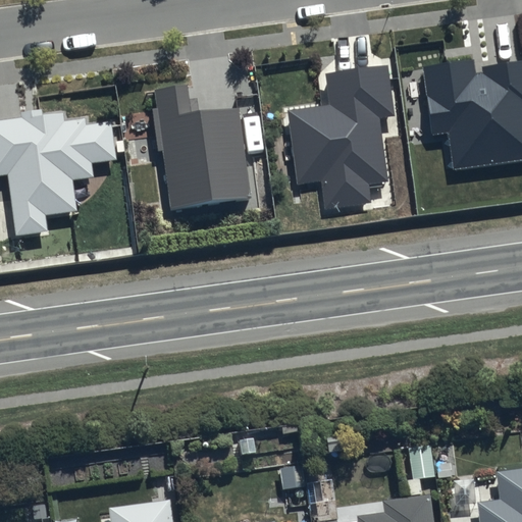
[(521,61),(482,67),(483,72),(476,73),(474,58),(422,65),(431,136),(449,133),(454,168),(521,158),(521,61)]
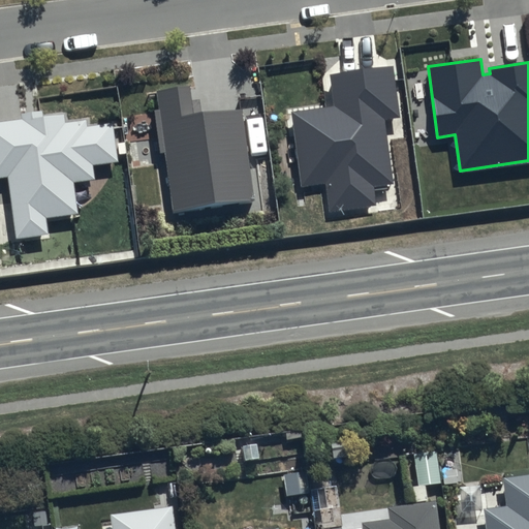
[(401,118),(394,65),(330,73),(334,107),(292,113),(302,186),(327,183),(330,211),(376,205),(374,186),(394,184),(385,119),(401,118)]
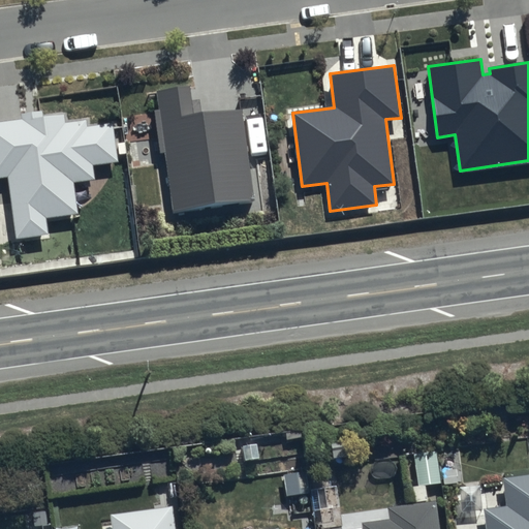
[(193,115),(189,87),(157,91),(160,110),(154,110),(160,153),(165,152),(173,211),(255,199),(243,107),(193,115)]
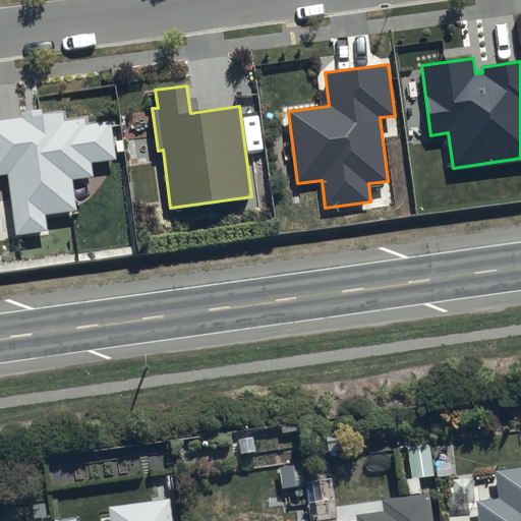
[(22,118),(0,120),(0,174),(8,174),(16,235),(48,230),(46,215),(77,211),(73,180),(94,177),(92,163),(116,159),(110,121),(87,124),(85,117),(64,120),(63,112),(42,115),(41,110),(22,113),(22,118)]
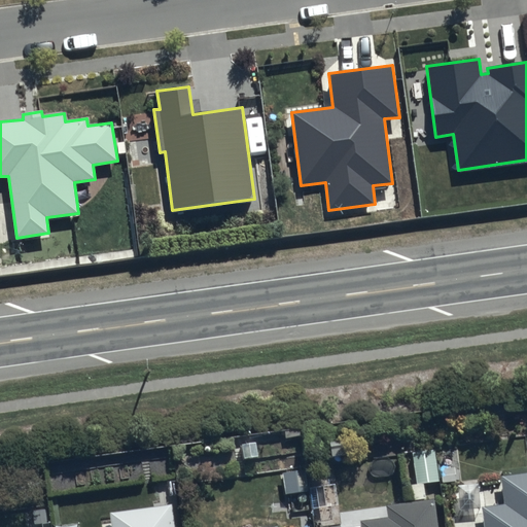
[(526,526),(526,480),(499,484),(503,511),(481,514),(482,526),(526,526)]
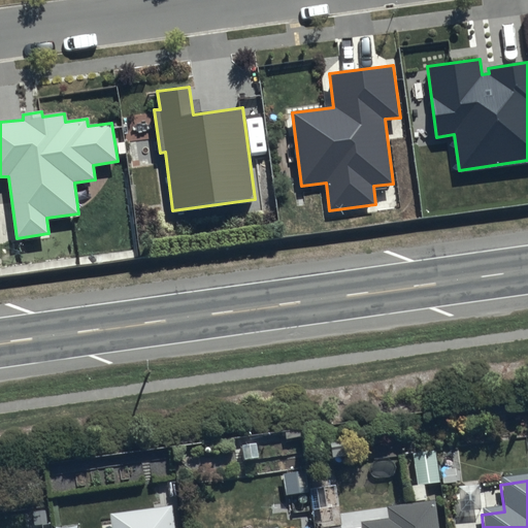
[(436,527),(433,507),(385,514),(387,525),(363,527),(436,527)]
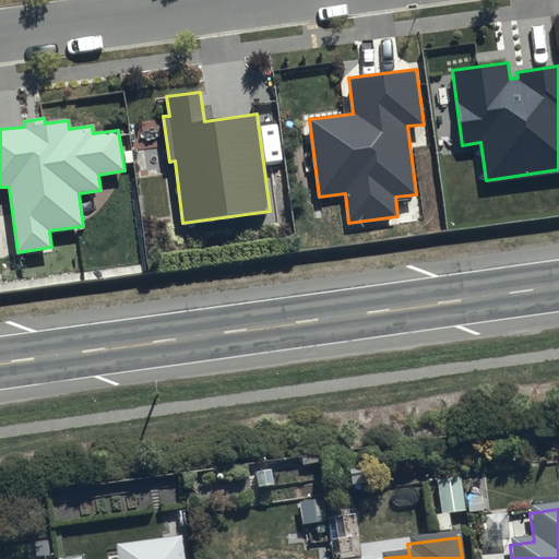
[(182,558),(180,540),(116,550),(116,558),(182,558)]
